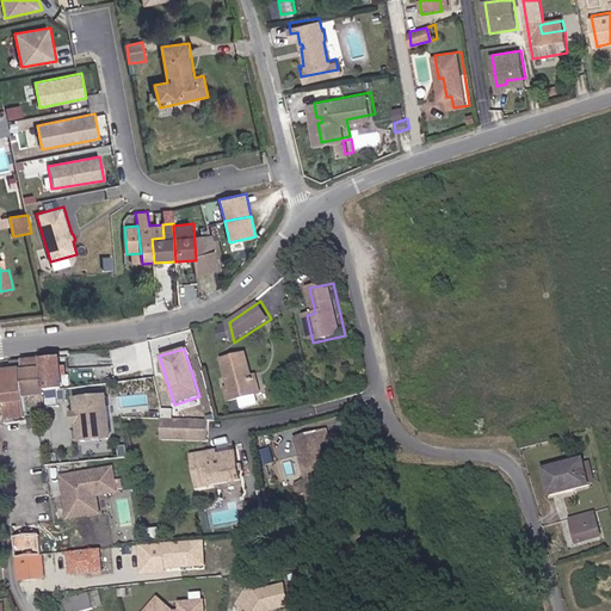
[(251,353),(223,359),(232,387),(227,387),(230,403),(265,395),(260,377),(257,377),(251,353)]
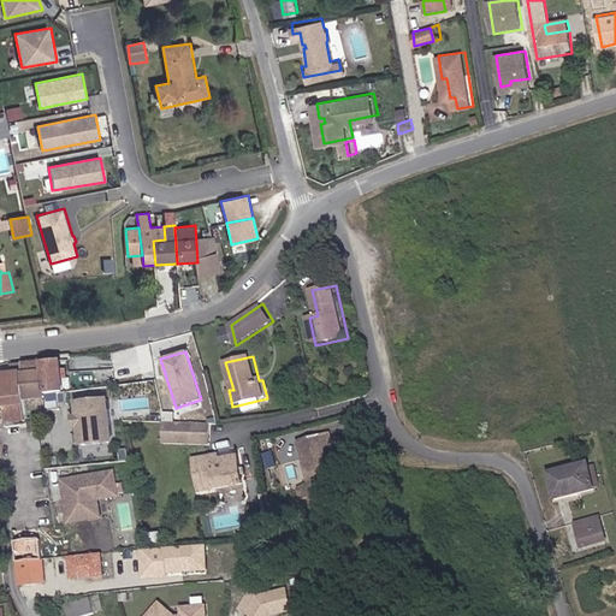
[(27,372),(5,374),(11,425),(31,422),(30,402),(48,402),(47,381),(52,380),(54,394),(71,392),(67,361),(25,363),(27,372)]
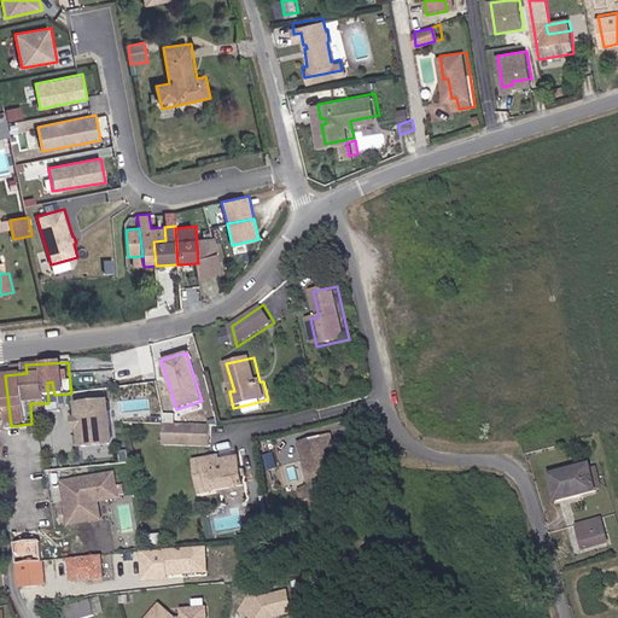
[(0,426),(11,426),(5,375),(4,369),(0,369),(0,426)]
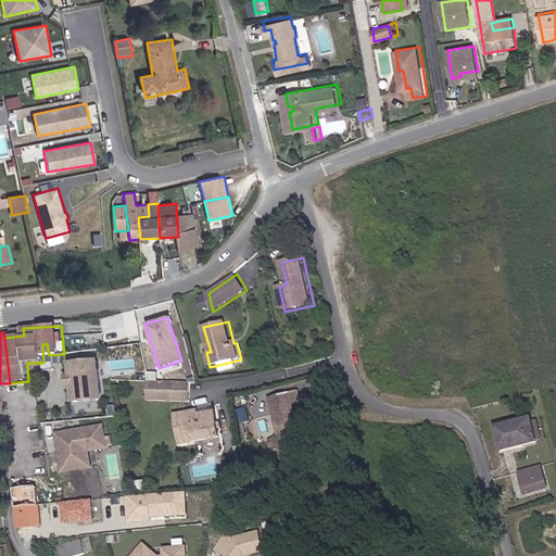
[(100,399),(96,358),(63,363),(68,403),(100,399)]
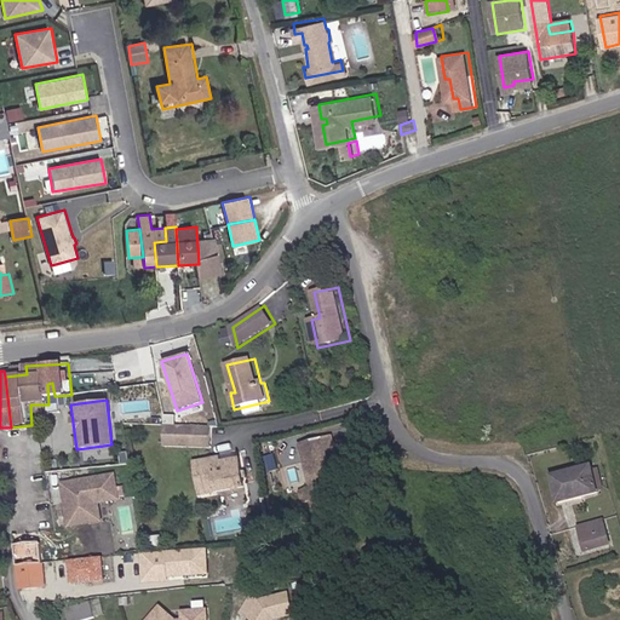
[(210,426),(161,425),(160,446),(208,446),(210,426)]
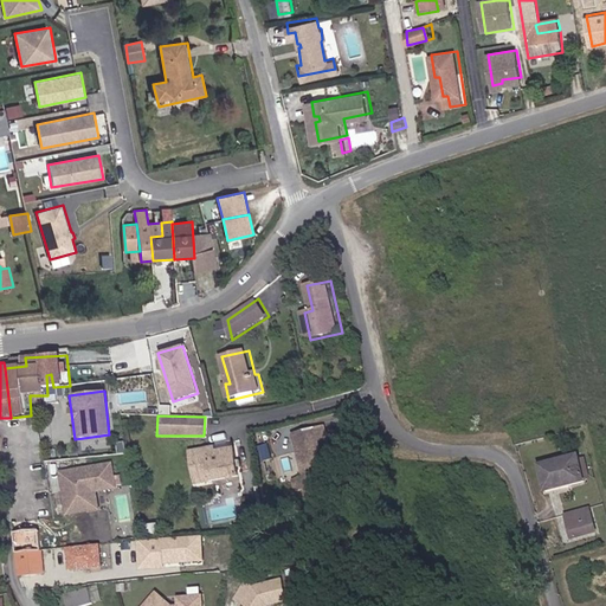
[(329,425),(294,434),(304,476),(296,479),(298,491),(308,489),(311,501),(329,498),(335,496),(322,443),(333,440),(329,425)]
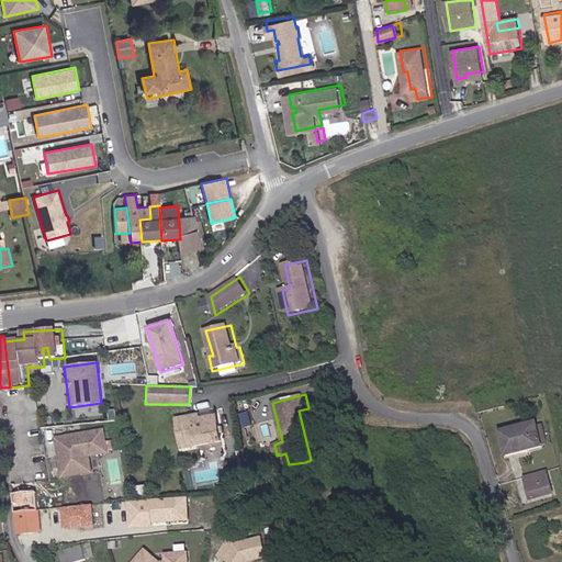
[(202,412),(177,416),(183,449),(226,442),(222,416),(203,417),(202,412)]
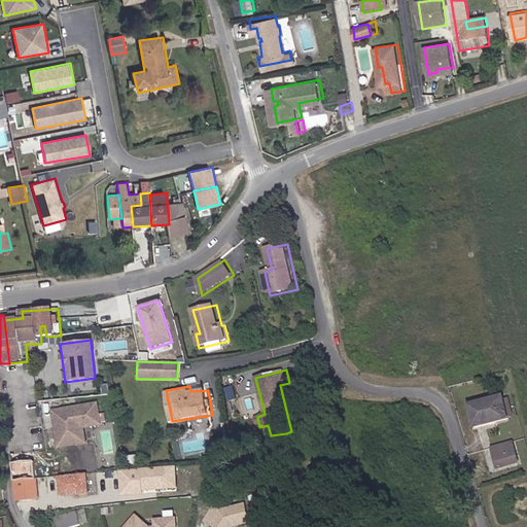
[(507,394),(471,402),(477,428),(515,421),(507,394)]
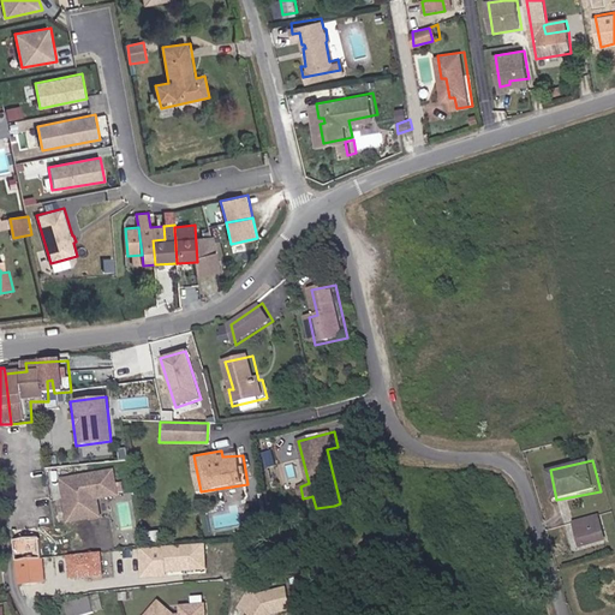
[(113,470),(58,478),(65,524),(101,518),(97,499),(118,496),(113,470)]
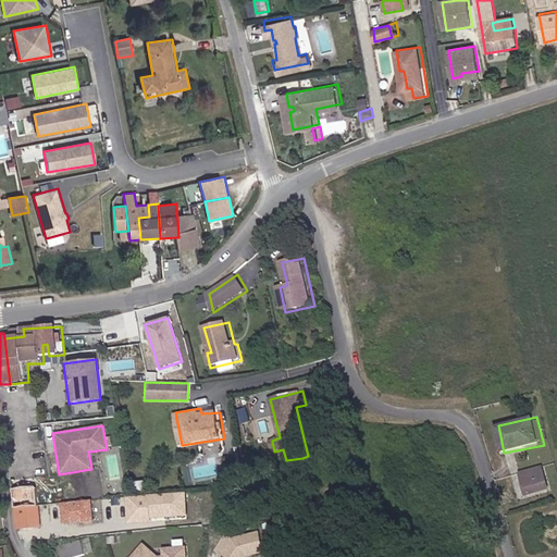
[(546,466),(522,473),(529,497),(554,491),(546,466)]
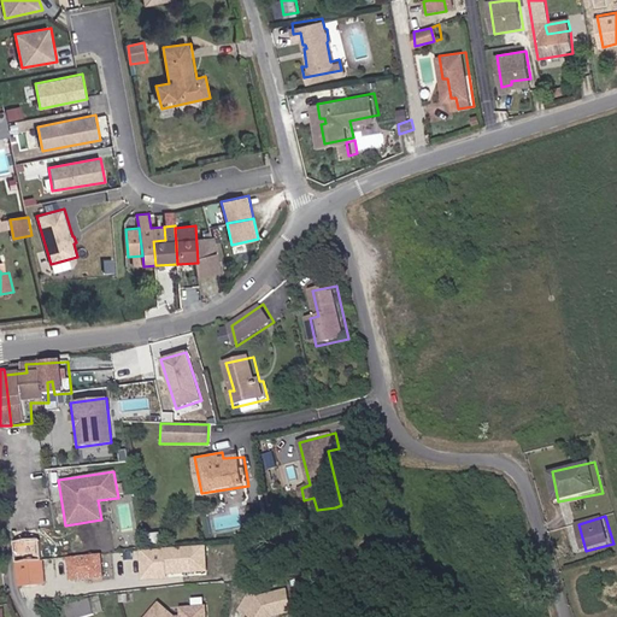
[(43,530),(18,532),(23,585),(50,582),(43,530)]
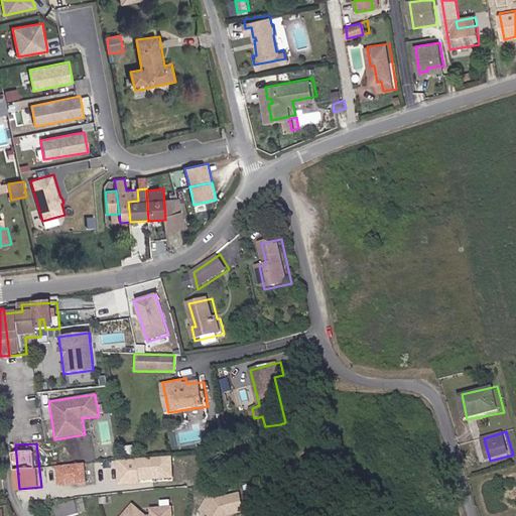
[(120,457),(120,479),(174,480),(174,458),(120,457)]
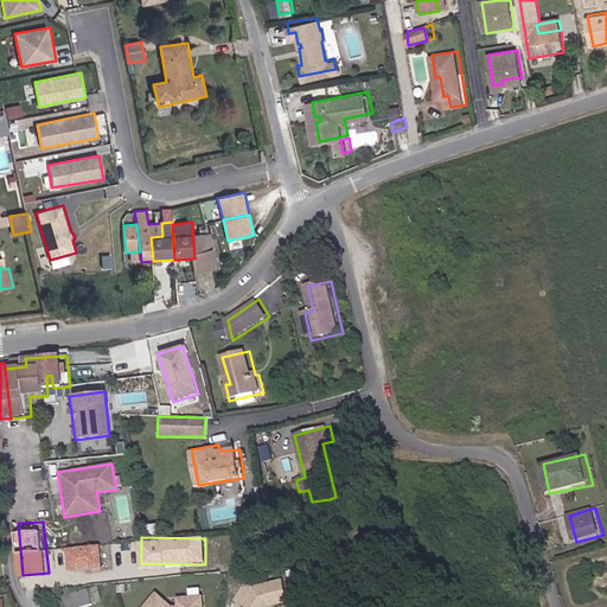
[(257,587),(247,582),(237,600),(250,606),(273,606),(274,606),(292,605),(287,580),(257,587)]
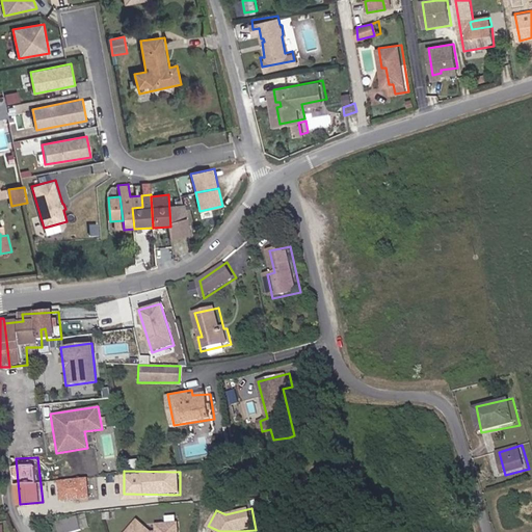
[(60,531),(72,531),(91,527),(87,512),(57,521),(60,531)]
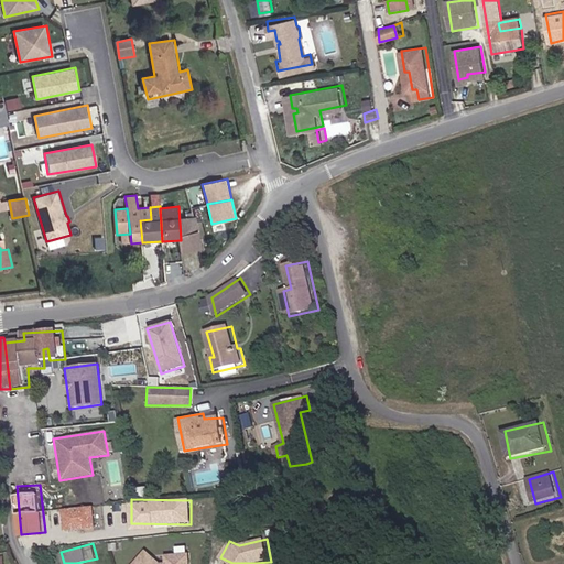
[(137,563),(191,563),(192,553),(162,553),(162,551),(137,552),(137,563)]
